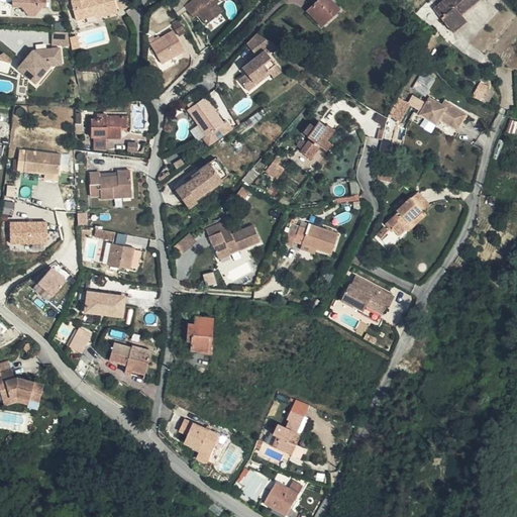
[(45,0),(11,0),(11,7),(21,7),(28,17),(33,17),(40,8),(45,8),(45,0)]
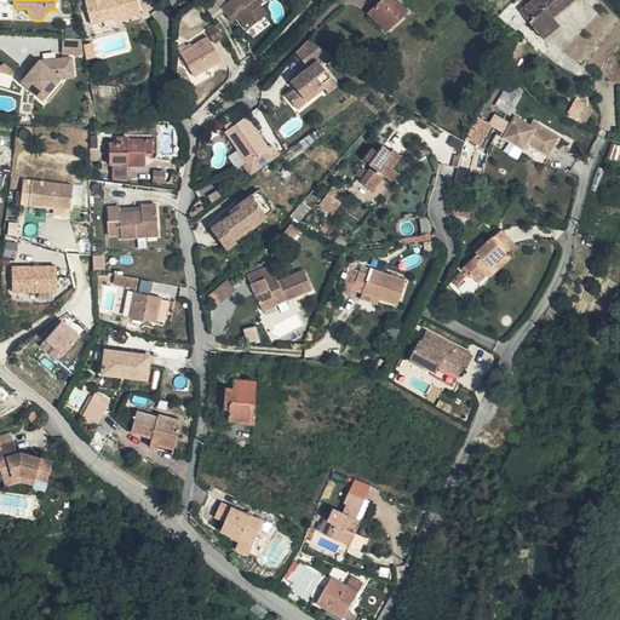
[(95,0),(86,0),(87,4),(85,5),(90,28),(114,23),(115,26),(141,21),(136,0),(101,0),(96,1),(95,0)]
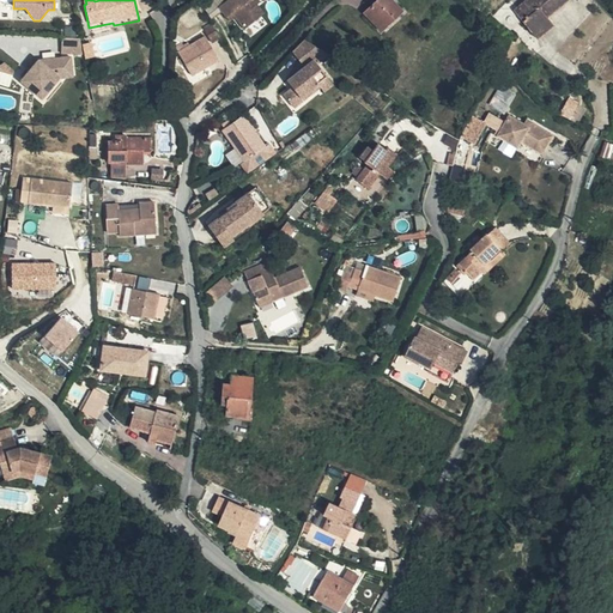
[(208,0),(206,2),(214,18),(226,8),(230,14),(237,10),(240,14),(248,26),(268,12),(261,2),(265,0),(263,0),(208,0)]
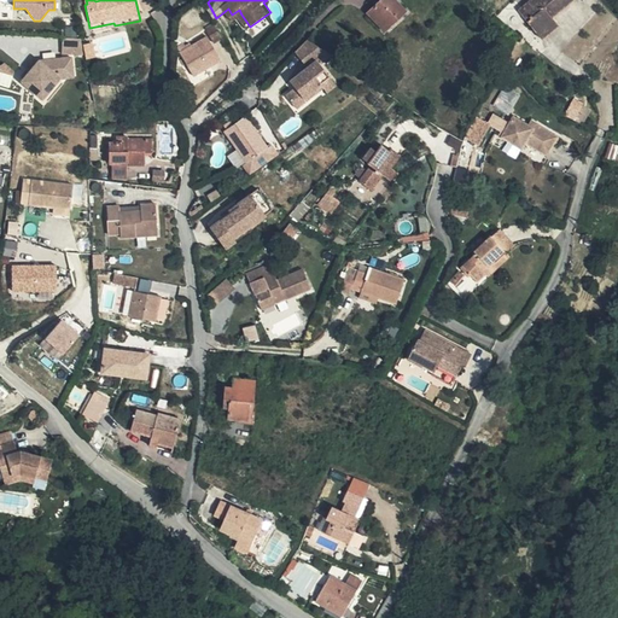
[(396,0),(384,0),(369,15),(388,34),(409,13),(396,0)]
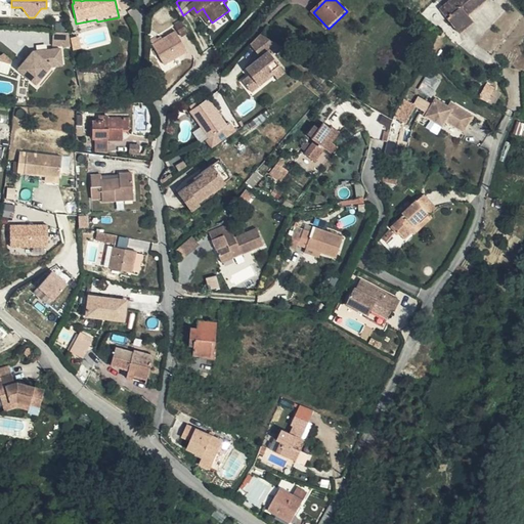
[(484,0),(450,0),(442,9),(449,17),(447,20),(449,23),(459,32),(472,18),(469,15),(484,0)]
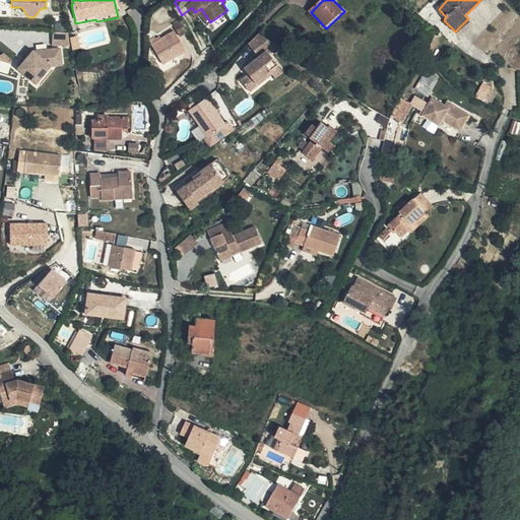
[(436,11),(444,20),(446,17),(439,9),(436,11)]
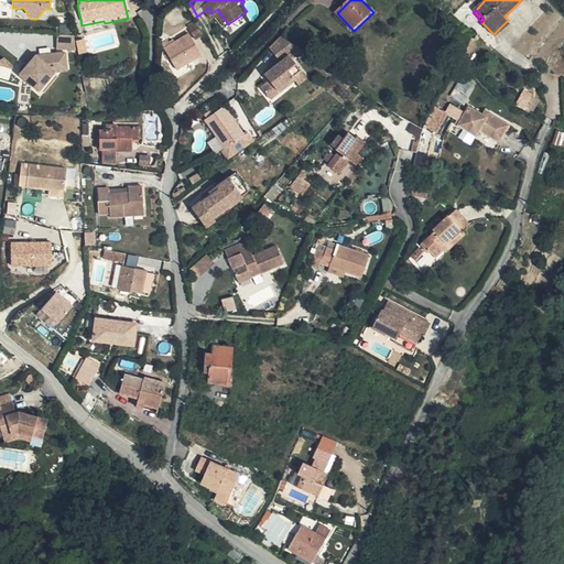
[(198,40),(205,36),(197,21),(191,25),(198,40)]
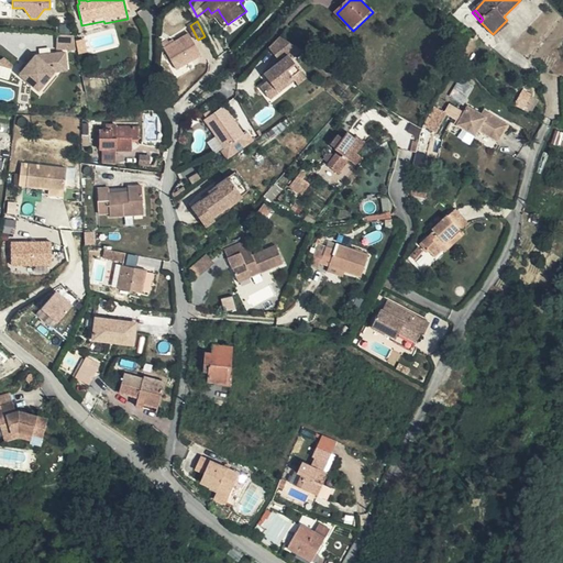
[(190,32),(165,46),(177,67),(201,54),(190,32)]
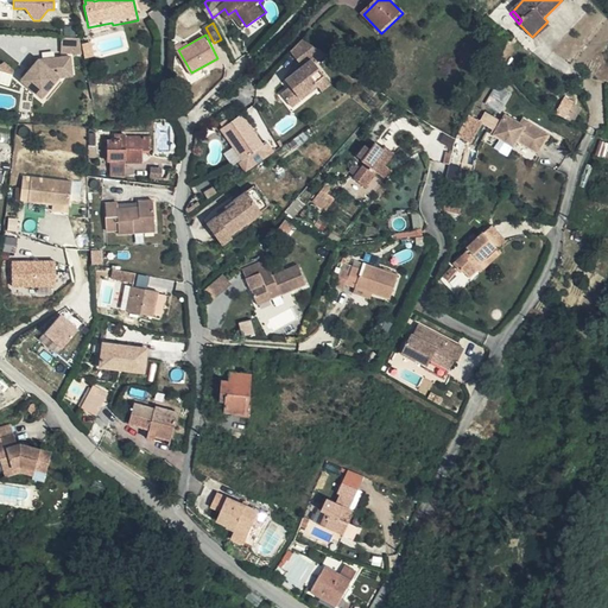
[(81,38),(62,37),(61,52),(81,54),(82,42),(81,38)]
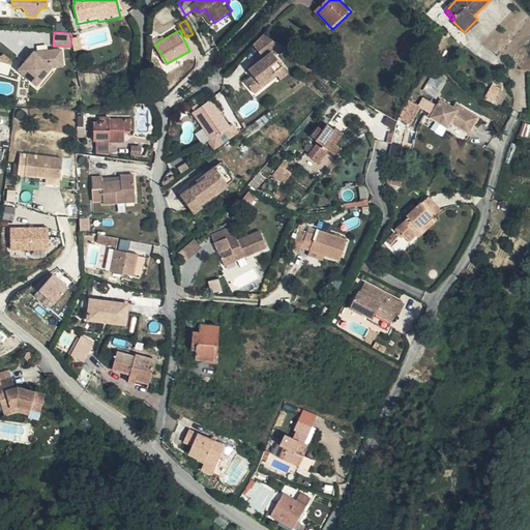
[(76,49),(82,47),(80,35),(74,37),(76,49)]
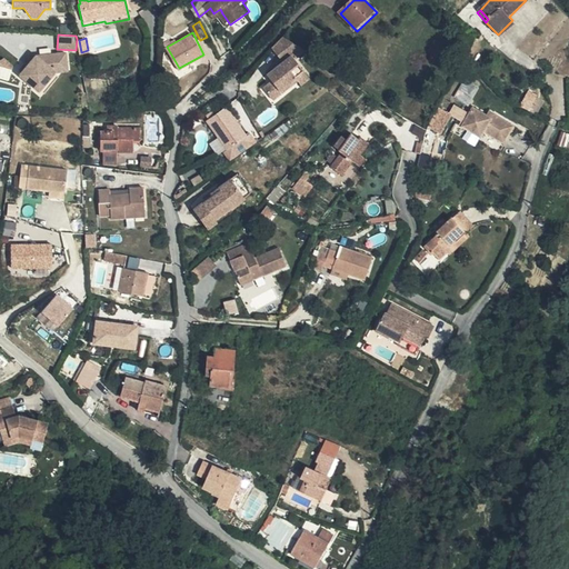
[(286,39),(283,40),(301,52),(305,55),(307,52),(286,39)]
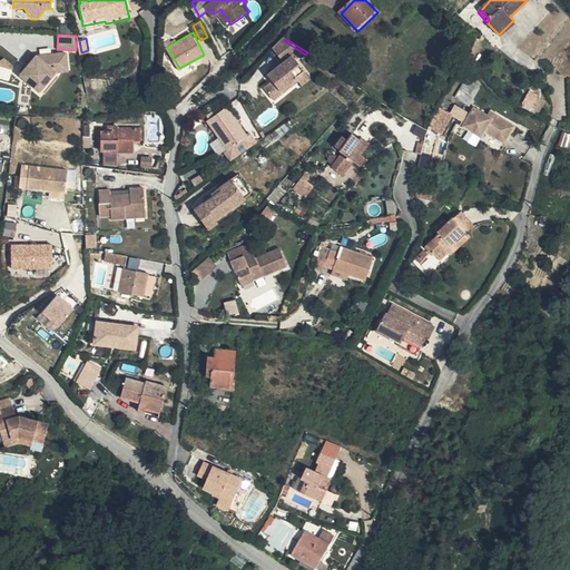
[(302,52),(284,40),(274,49),(284,65),(272,75),(276,81),(272,85),(264,91),(265,94),(291,74),(300,67),(295,61),(305,55),(302,52)]
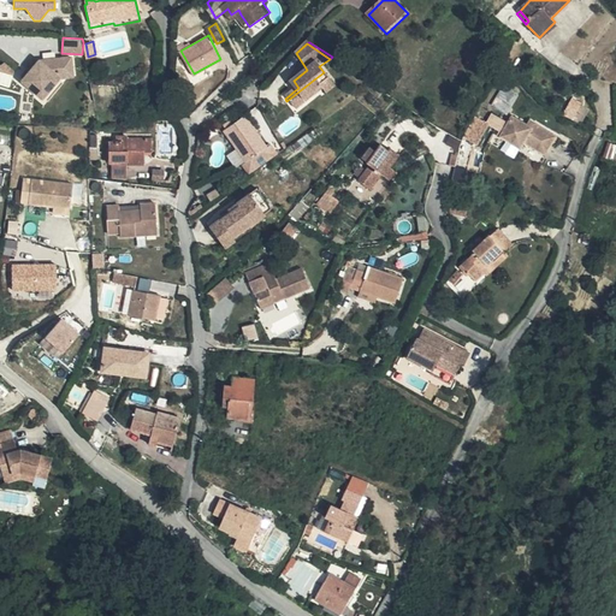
[(42,100),(57,83),(58,82),(58,81),(58,75),(70,73),(70,61),(37,64),(34,69),(25,77),(19,86),(40,104),(42,100)]
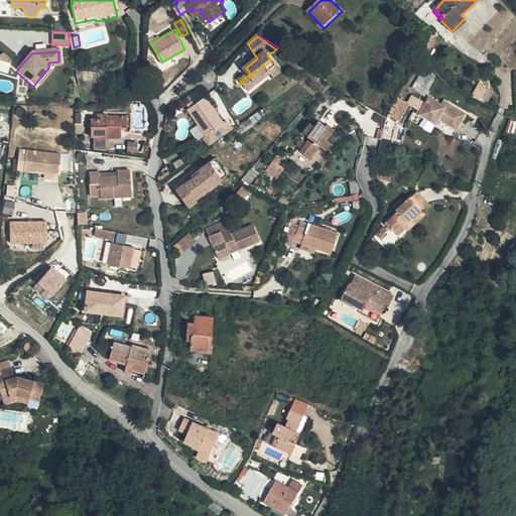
[(18,62),(21,65),(28,57),(25,54),(18,62)]
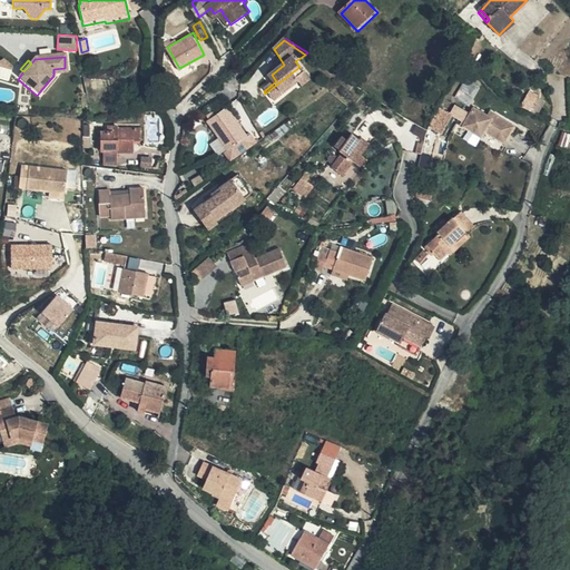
[(0,67),(10,70),(11,69),(3,61),(0,62),(0,67)]
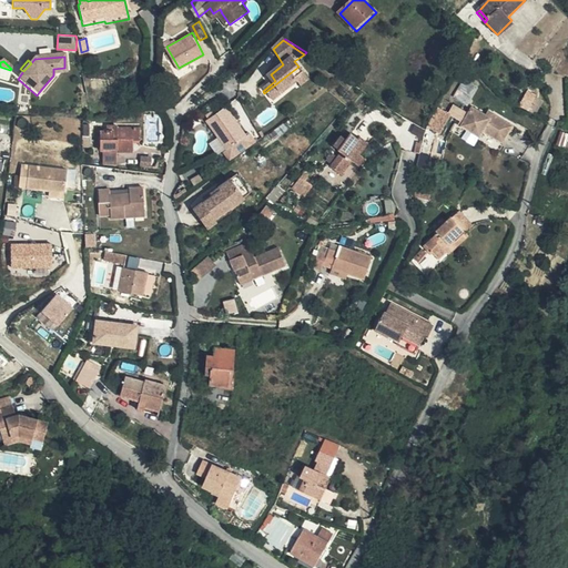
[(303,73),(298,67),(290,73),(264,93),(272,103),(290,90),(287,85),(303,73)]
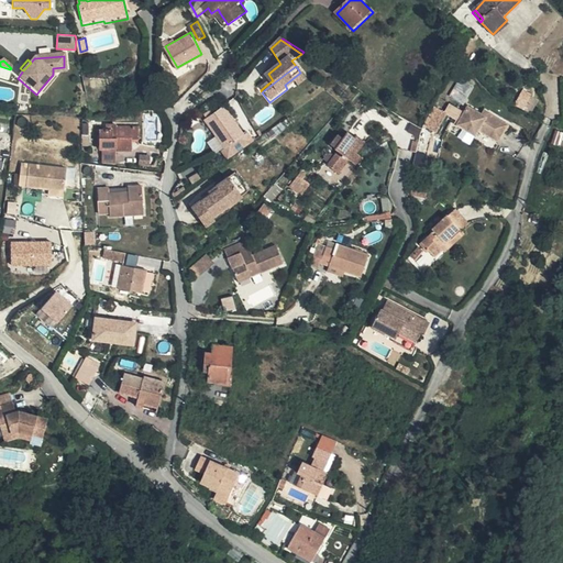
[(285,85),(287,89),(295,84),(297,87),(306,80),(300,73),(285,85)]
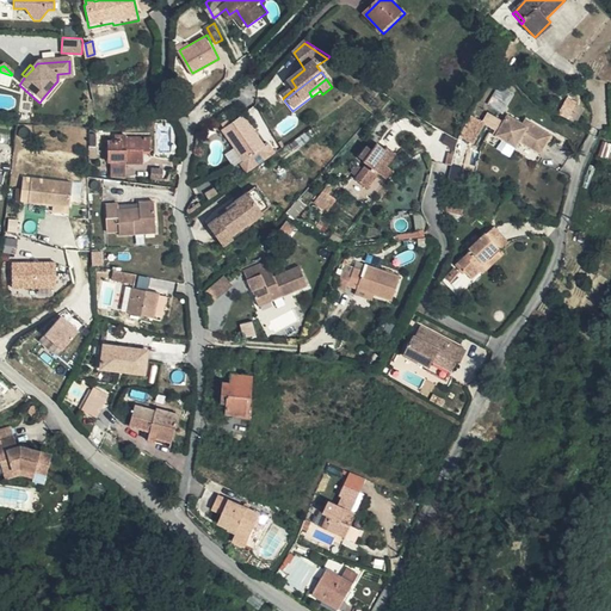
[(296,87),(291,80),(287,84),(291,91),(296,87)]
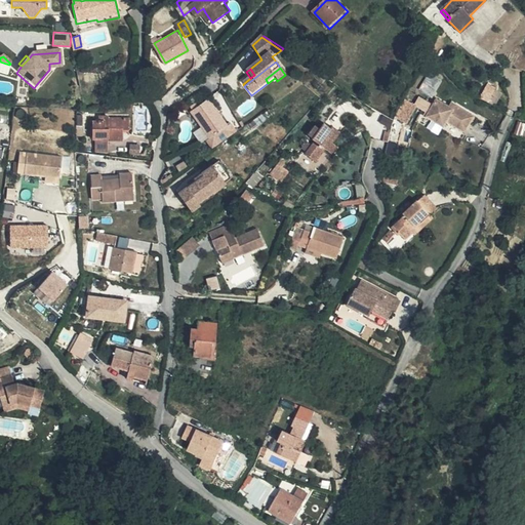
[(52,75),(48,71),(36,85),(40,89),(52,75)]
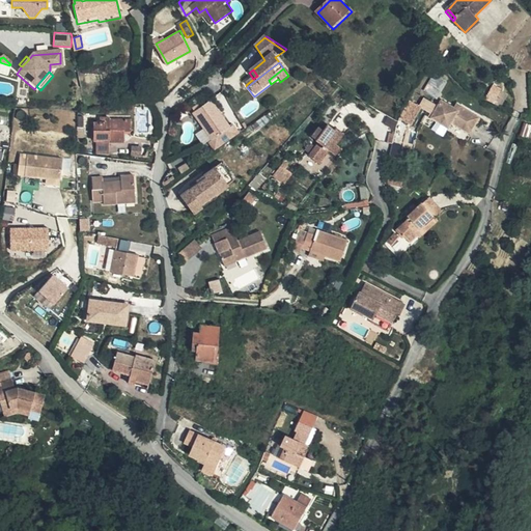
[(425,89),(439,96),(448,81),(435,73),(425,89)]
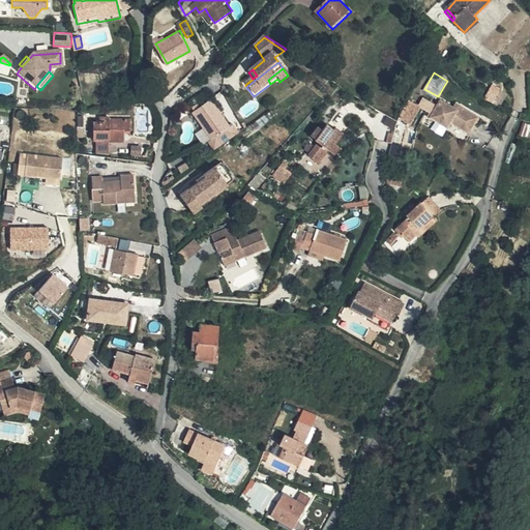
[(487,96),(494,100),(501,87),(494,83),(487,96)]
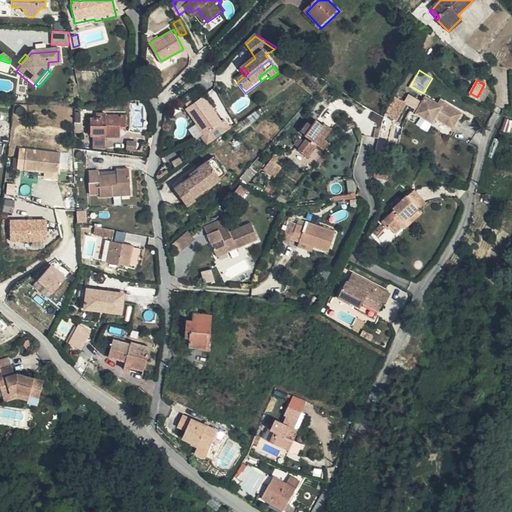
[(202,136),(207,144),(232,127),(225,118),(222,120),(205,95),(195,102),(192,99),(187,103),(189,105),(187,107),(205,133),(202,136)]
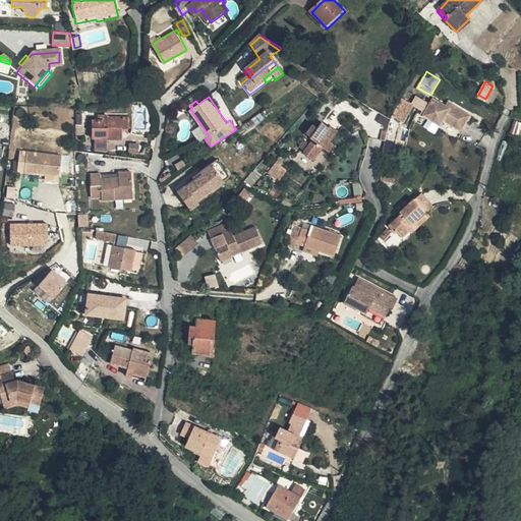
[(418,115),(420,116),(426,106),(424,106),(425,104),(415,99),(412,105),(421,111),(418,115)]
